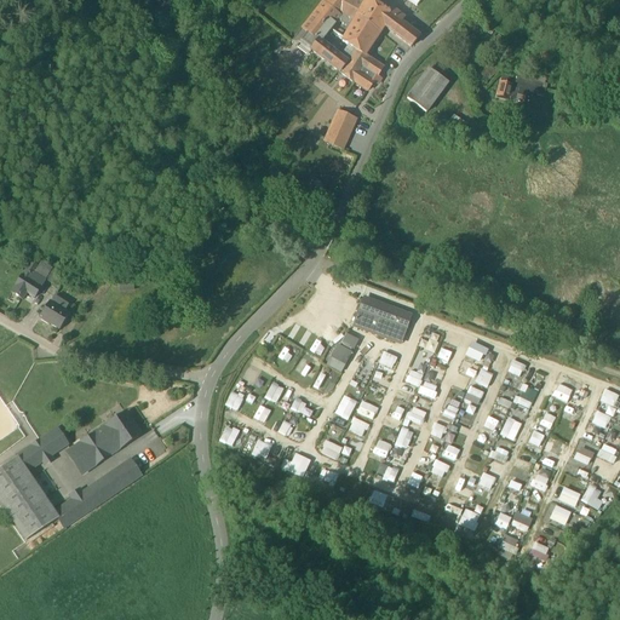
[(365,1),(361,0),(325,0),(322,4),(337,15),(336,16),(351,26),(356,18),(365,1)]
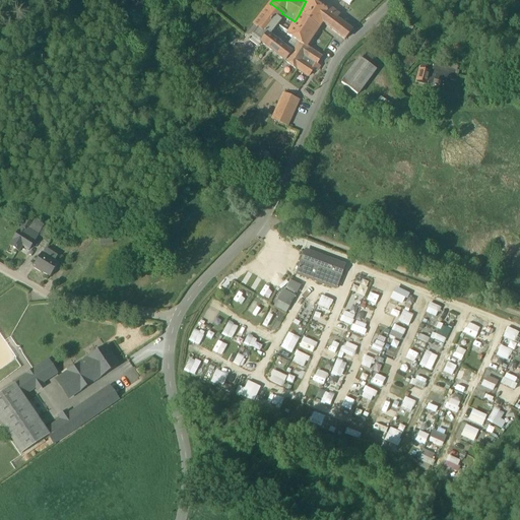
[(319,28),(322,23),(344,41),(351,33),(335,20),(326,13),(326,11),(308,0),(306,0),(306,1),(299,15),(319,28)]
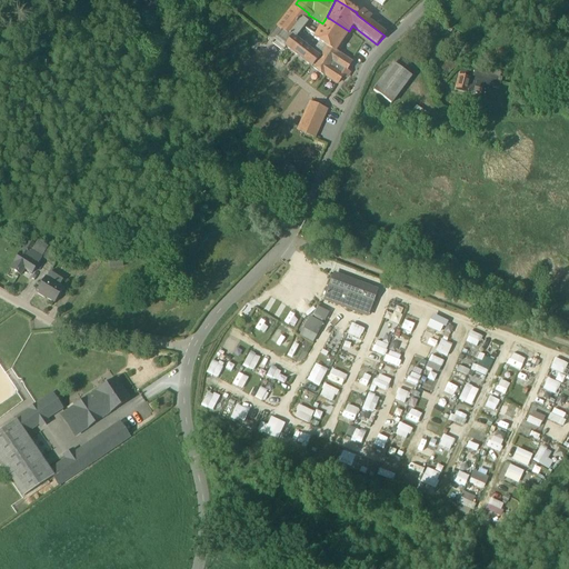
[(292,38),(295,39),(307,22),(303,20),(308,15),(309,13),(296,3),(277,28),(291,39),(292,38)]
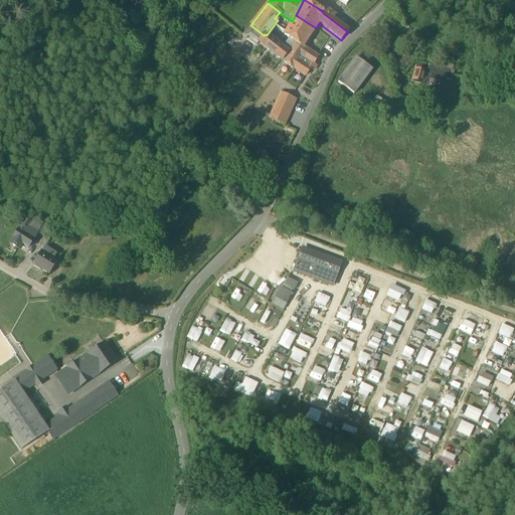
[(325,8),(323,11),(323,13),(332,20),(335,16),(325,8)]
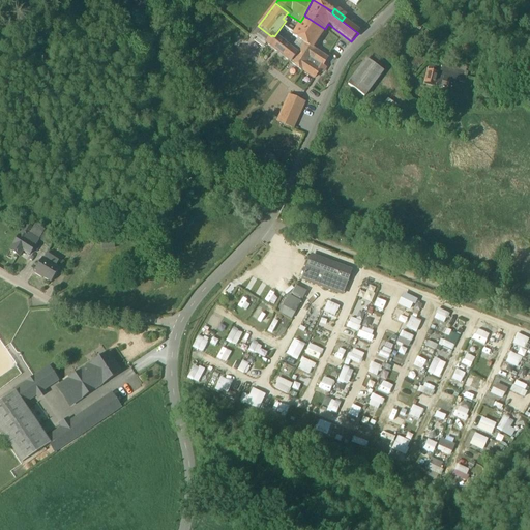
[(327,59),(316,51),(312,49),(292,36),(300,22),(287,13),(283,19),(286,21),(274,36),(297,55),(291,63),(302,72),(302,71),(314,79),(319,70),(323,74),(325,69),(322,67),(327,59)]
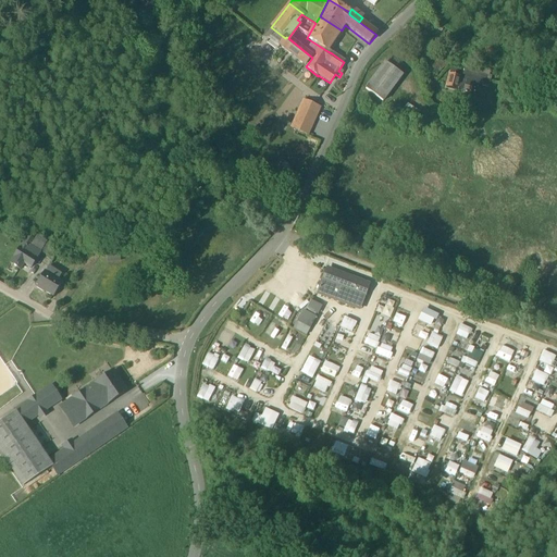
[(307,38),(327,51),(342,31),(320,16),(316,23),(307,38)]
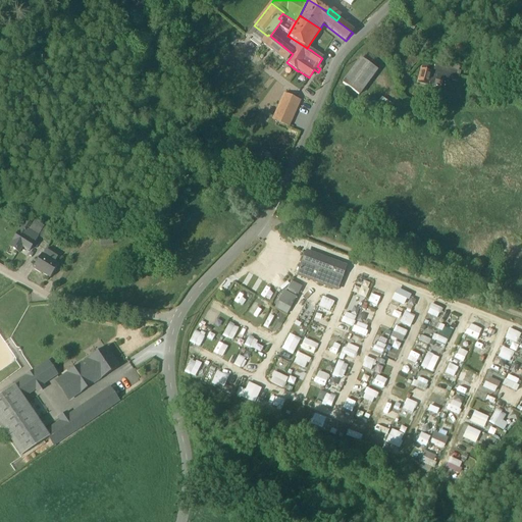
[(246,36),(259,46),(261,43),(267,36),(254,25),(247,35),(246,36)]
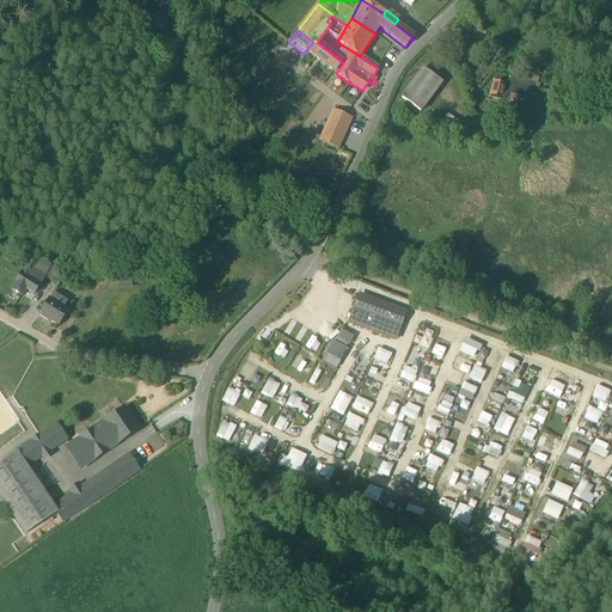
[(306,50),(336,73),(343,63),(317,42),(314,41),(313,42),(306,50)]
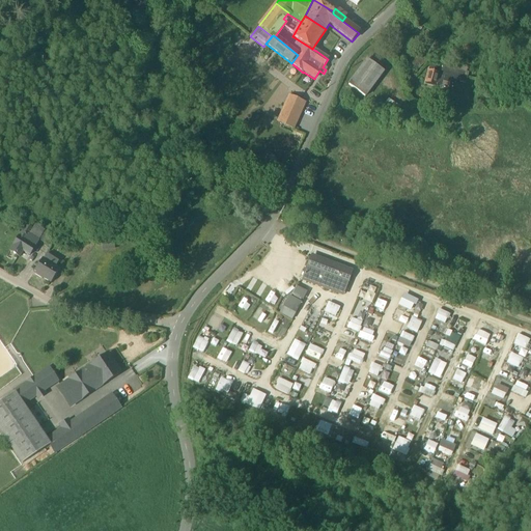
[(420,54),(411,63),(417,71),(426,62),(420,54)]
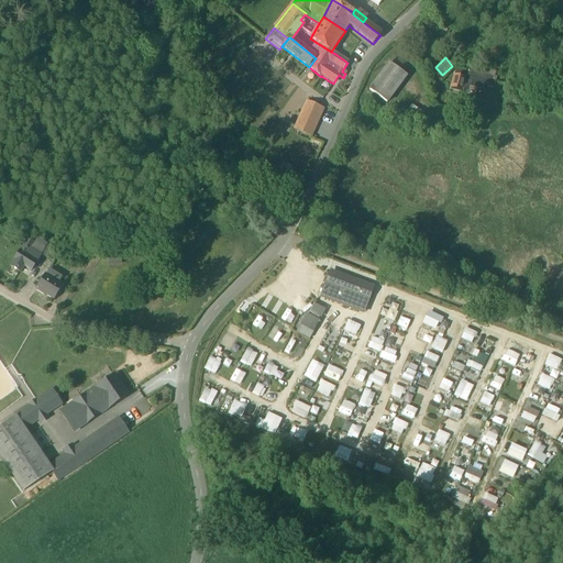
[(370,89),(387,103),(408,78),(407,76),(392,64),(370,89)]
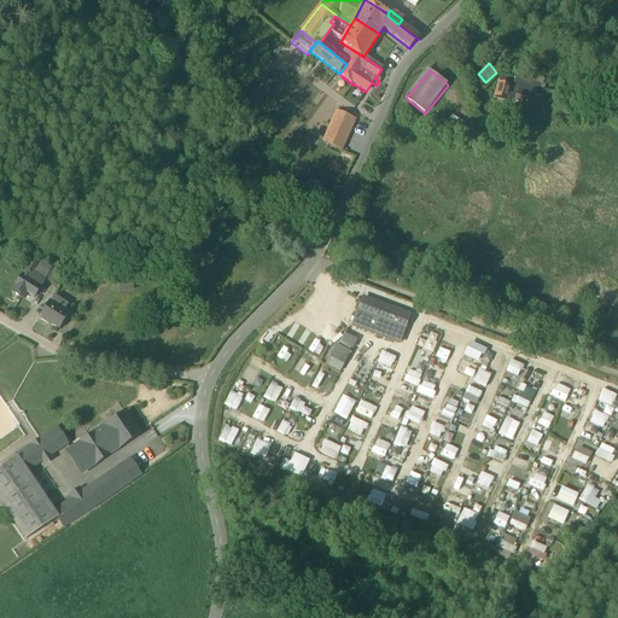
[(508,94),(532,99),(532,95),(543,97),(546,85),(543,85),(544,80),(512,74),(511,79),(499,76),(497,83),(511,86),(508,94)]
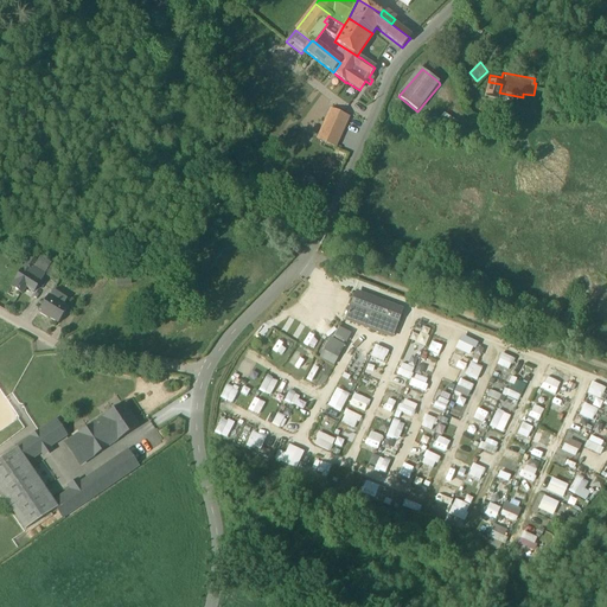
[(489,82),(485,96),(499,98),(499,93),(502,84),(489,82)]
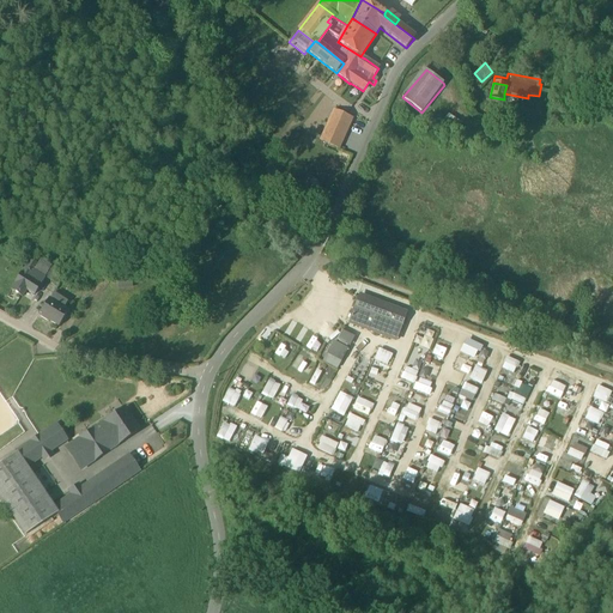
[(352,119),(333,110),(320,141),(338,150),(352,119)]
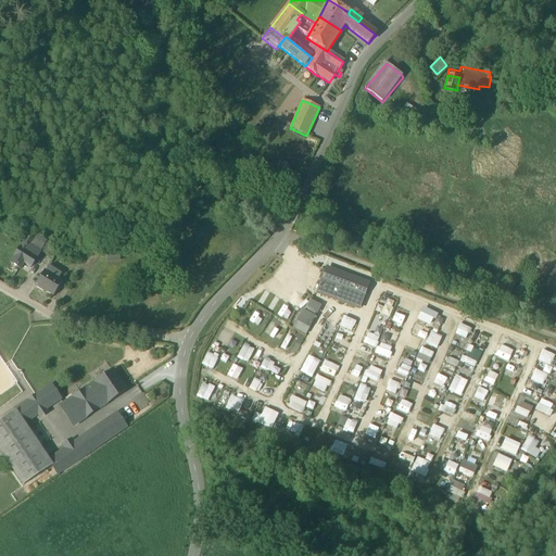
[(419,112),(406,104),(400,115),(413,123),(419,112)]
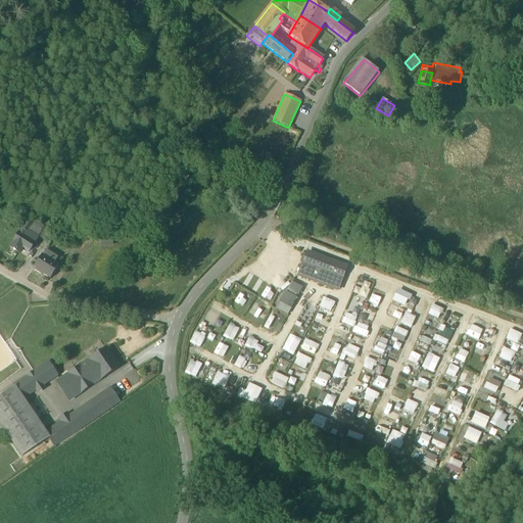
[(18,232),(25,236),(29,230),(32,226),(26,222),(18,232)]
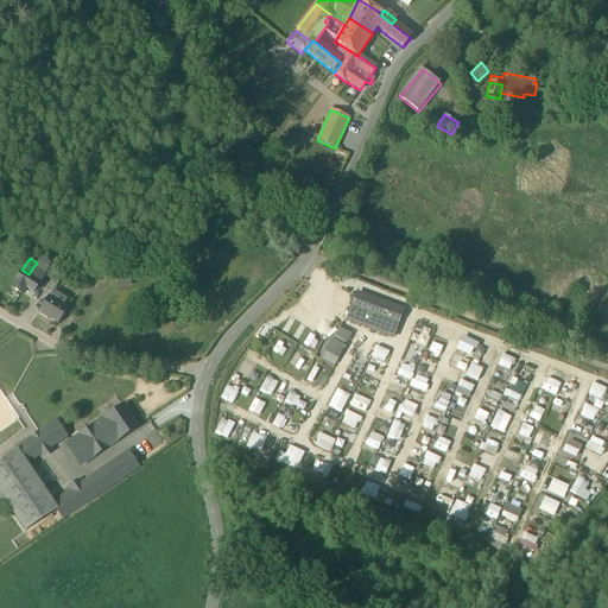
[(37,263),(33,267),(44,274),(50,264),(40,258),(37,263)]
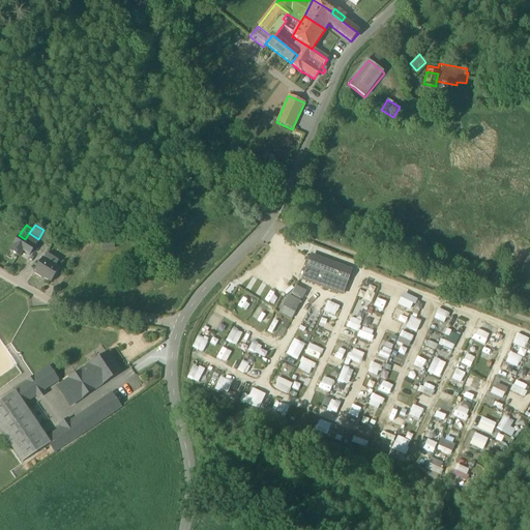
[(39,239),(45,242),(53,229),(47,226),(43,230),(38,239),(39,239)]
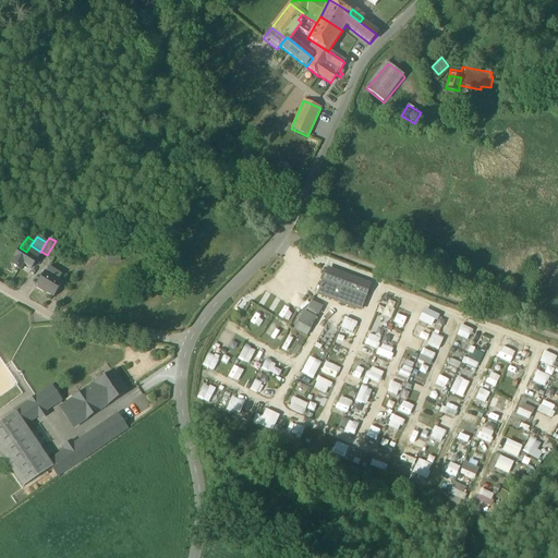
[(62,244),(56,241),(47,255),(52,259),(62,244)]
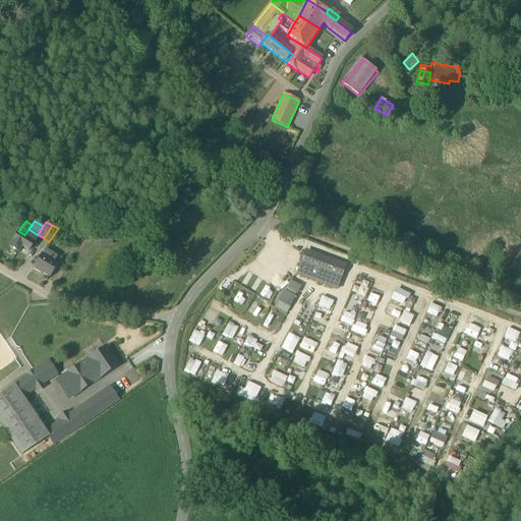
[(24,235),(35,241),(39,235),(38,235),(29,229),(24,235)]
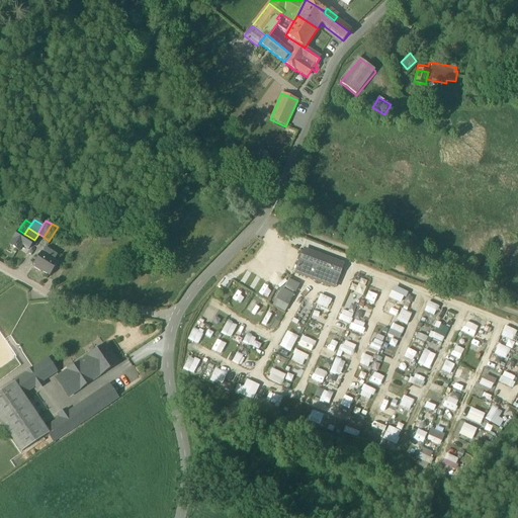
[(9,245),(19,251),(22,245),(28,249),(34,240),(24,234),(18,230),(9,245)]
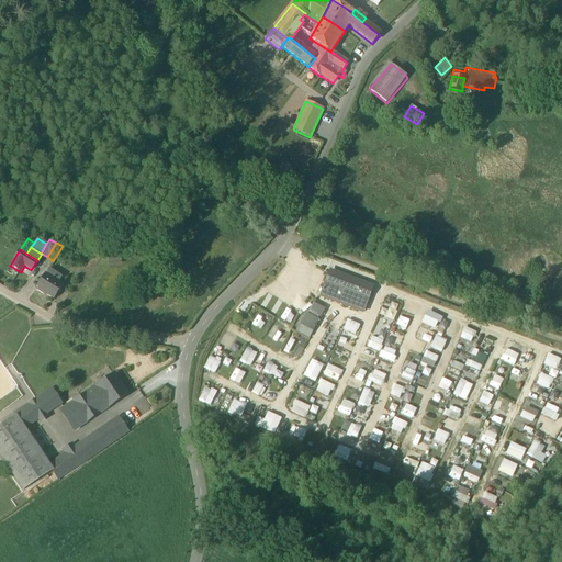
[(121,256),(107,258),(108,267),(122,265),(121,256)]
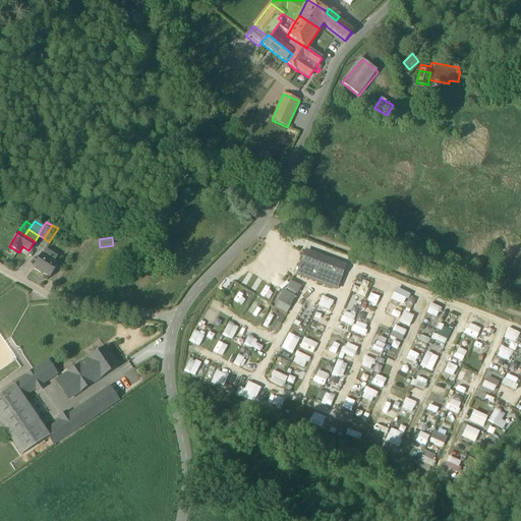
[(45,248),(42,253),(54,262),(57,256),(45,248)]
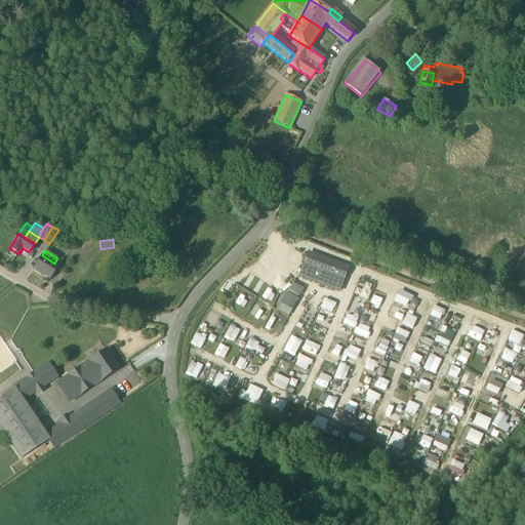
[(58,267),(54,264),(42,255),(33,270),(33,271),(42,276),(42,275),(50,280),(58,267)]
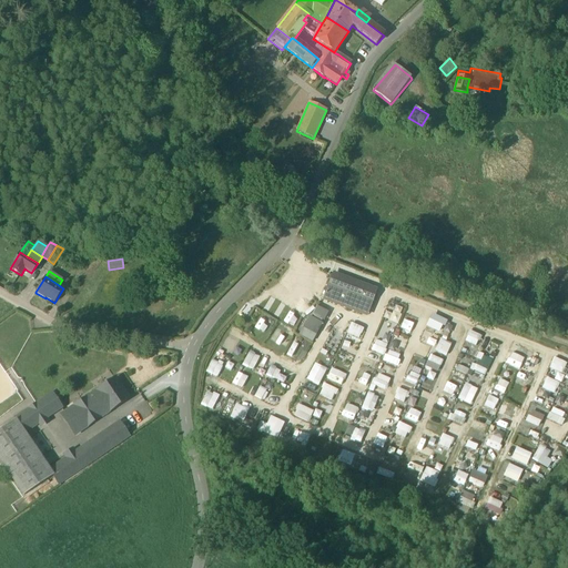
[(362,312),(368,314),(377,290),(355,282),(354,285),(332,276),(323,300),(361,314),(362,312)]
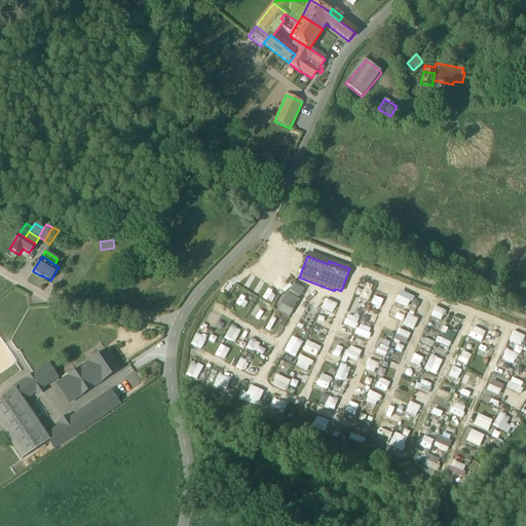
[(292,282),(278,309),(292,316),(305,288),(292,282)]
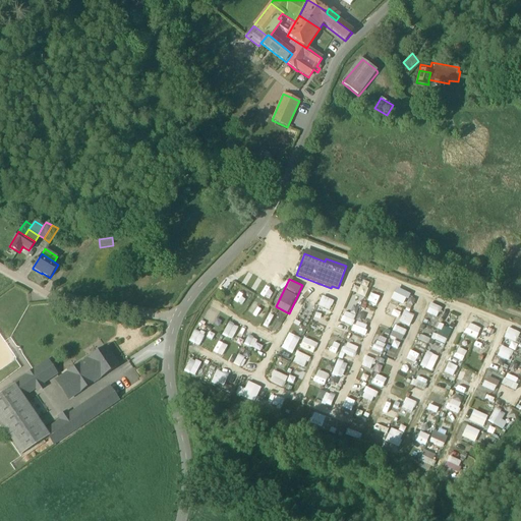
[(404,307),(408,299),(395,292),(391,300),(404,307)]
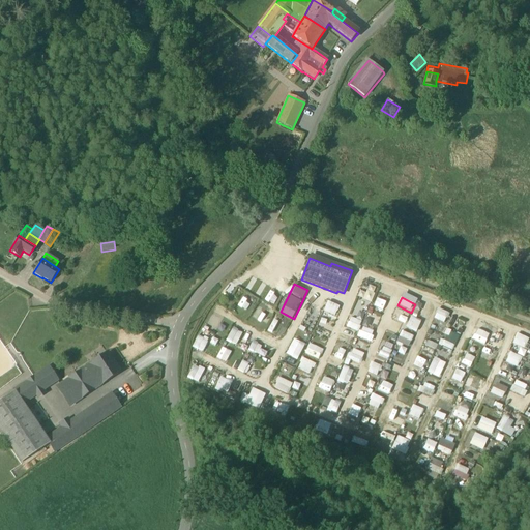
[(247,310),(251,301),(241,298),(238,306),(247,310)]
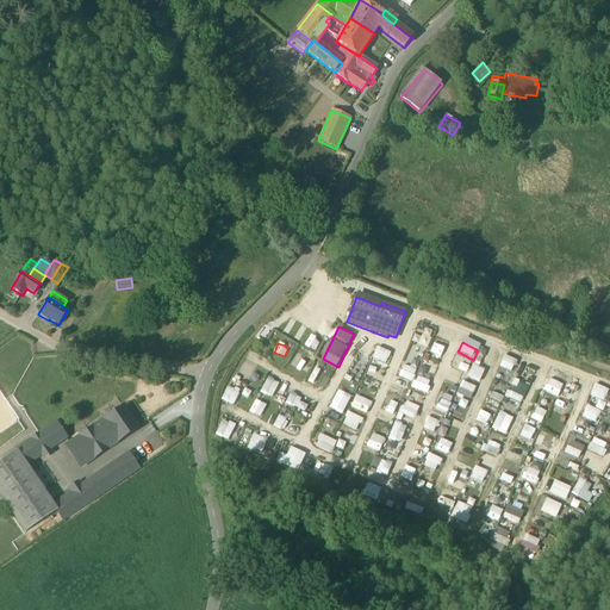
[(440,343),(434,356),(440,359),(446,346),(440,343)]
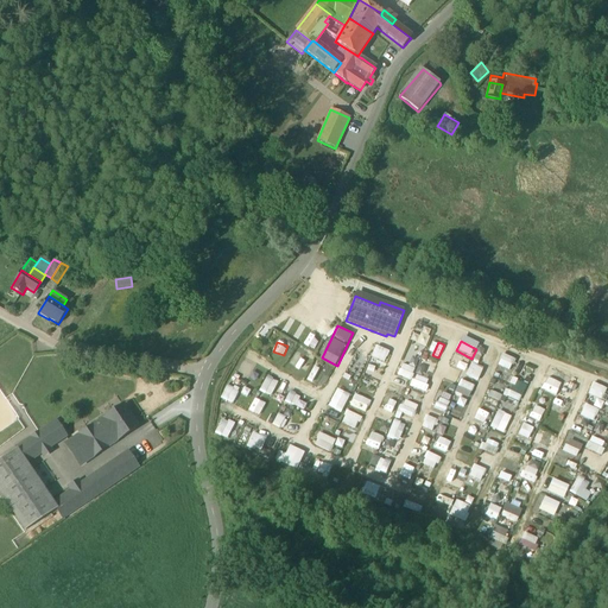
[(377,344),(372,358),(385,363),(391,350),(377,344)]
